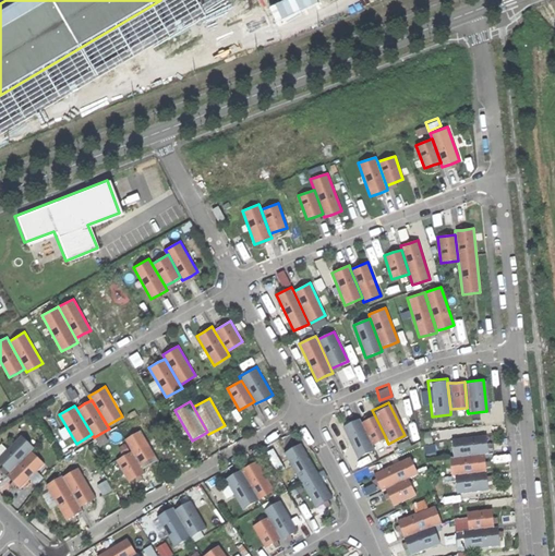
[(369,444),(385,436),(374,414),(365,418),(358,422),(369,444)]
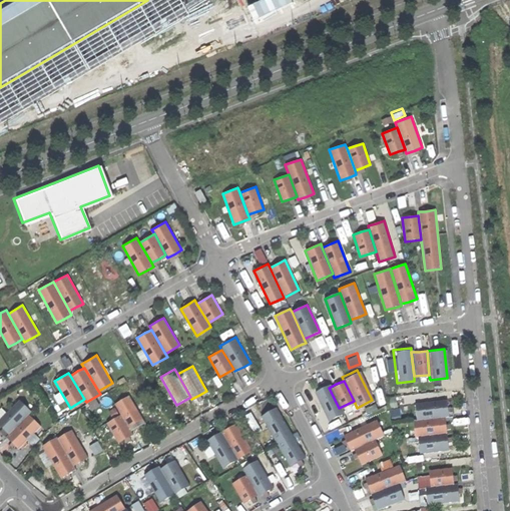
[(342,414),(339,408),(329,388),(328,384),(319,388),(312,391),(327,422),(342,414)]
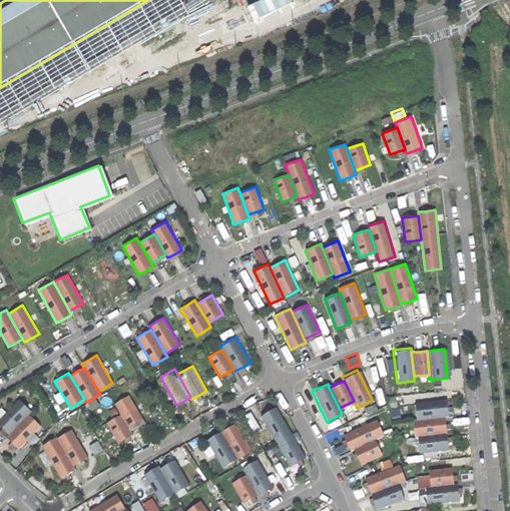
[(128,396),(114,404),(120,415),(129,431),(137,426),(144,422),(128,396)]
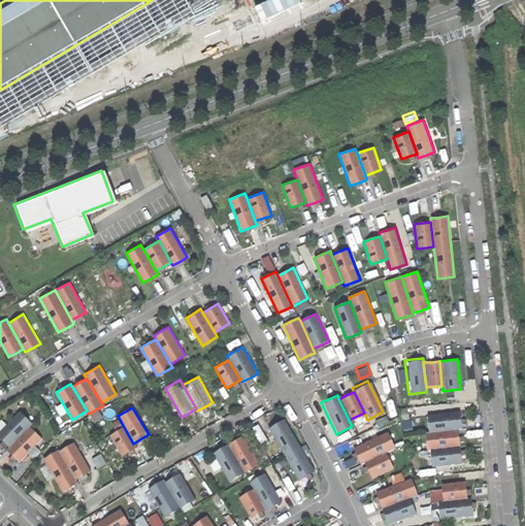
[(0,438),(2,440),(8,447),(29,426),(32,424),(20,412),(0,430),(0,438)]
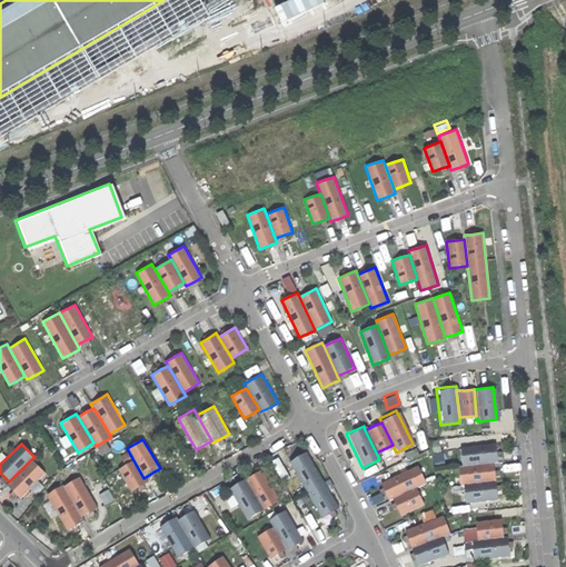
[(458,446),(459,465),(492,463),(495,463),(494,451),(494,444),(458,446)]
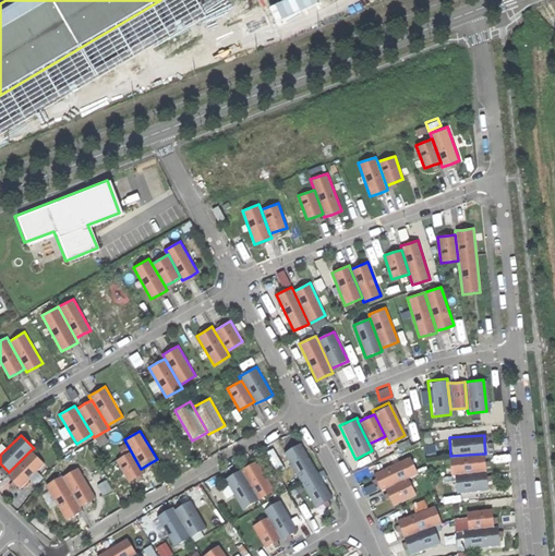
[(329,496),(298,442),(288,447),(280,451),(312,506),(321,502),(329,496)]
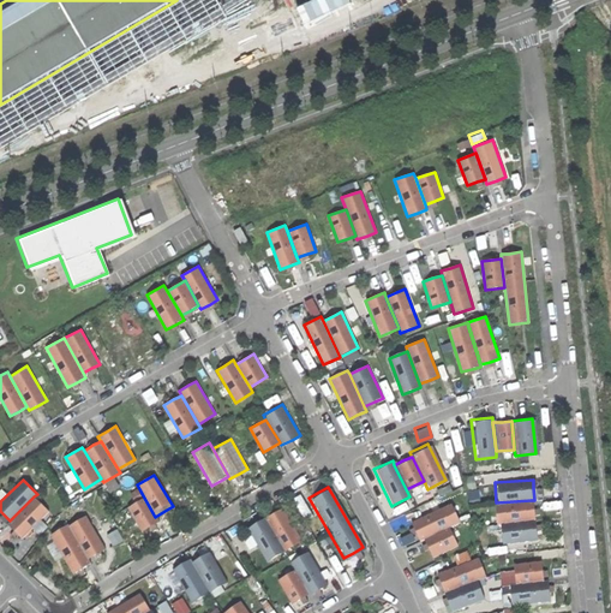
[(48,511),(34,497),(10,521),(6,523),(13,530),(21,537),(48,511)]
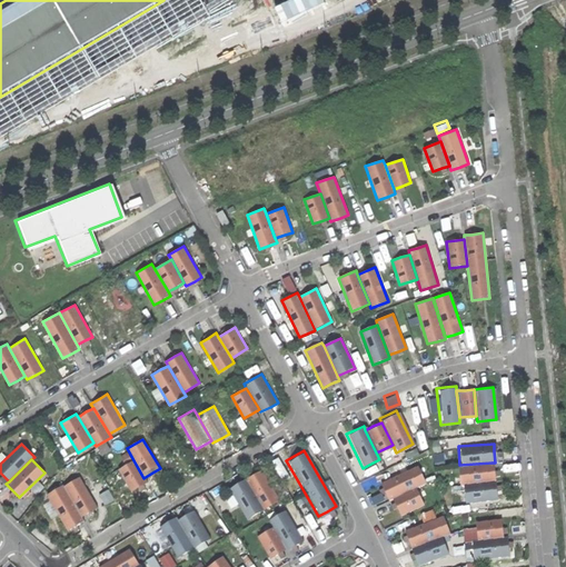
[(146,481),(144,478),(133,460),(118,469),(130,490),(140,486),(146,481)]
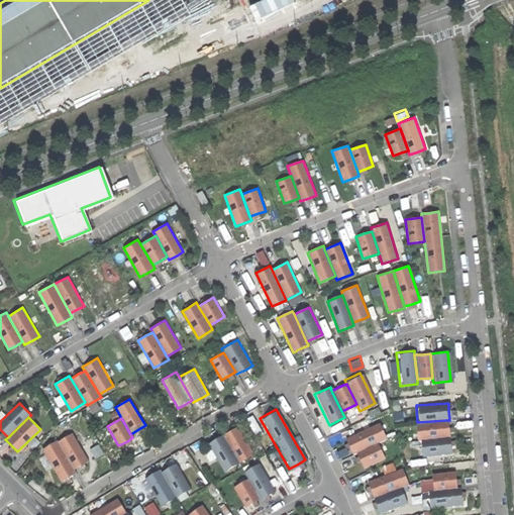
[(419,439),(448,437),(447,428),(446,420),(417,422),(414,423),(415,439),(419,439)]
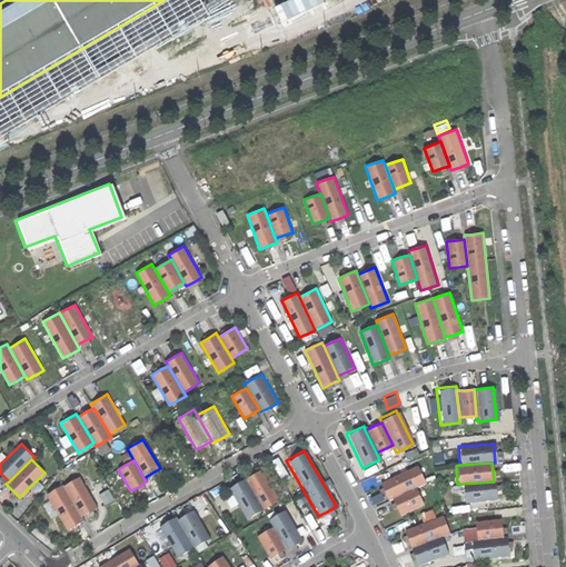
[(415,464),(377,481),(381,490),(386,499),(389,497),(413,487),(423,483),(415,464)]
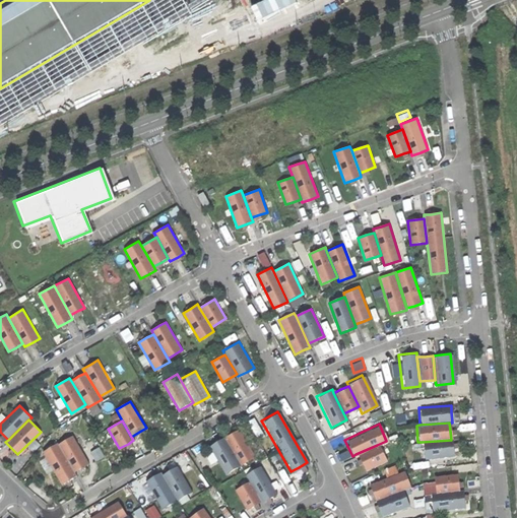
[(214,442),(208,446),(223,473),(253,456),(237,429),(234,432),(231,428),(229,429),(227,430),(230,434),(219,440),(216,436),(214,437),(212,438),(214,442)]
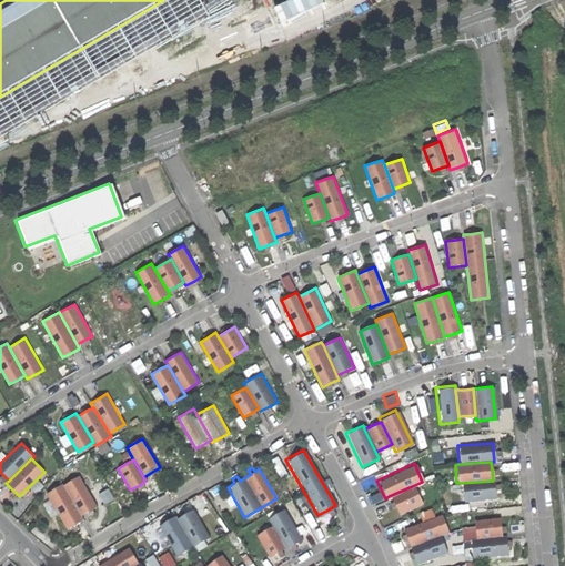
[(78,475),(63,484),(80,515),(90,509),(96,506),(78,475)]
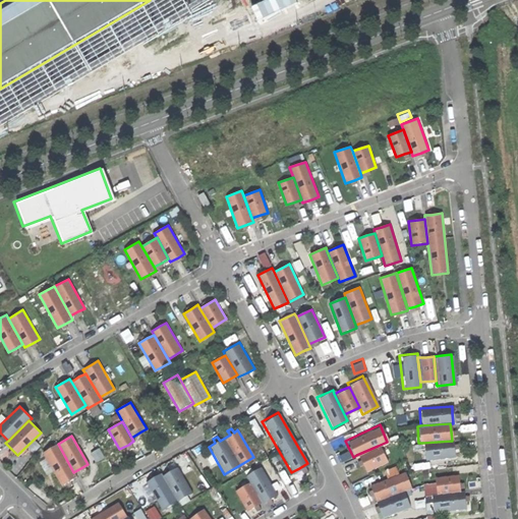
[(423,460),(453,457),(452,448),(452,441),(422,443),(423,460)]
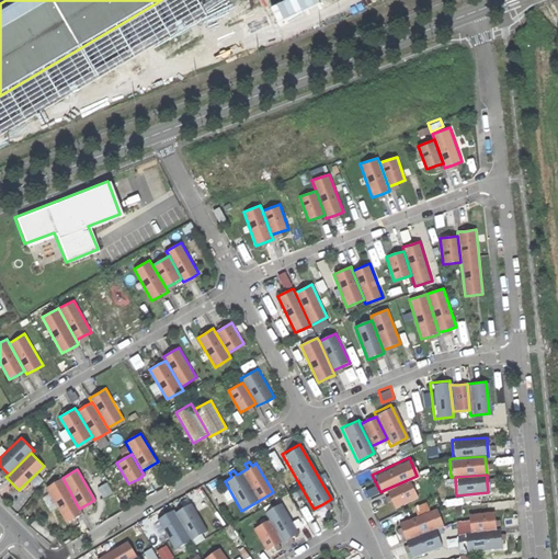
[(81,512),(79,509),(63,478),(46,488),(65,521),(73,516),(81,512)]
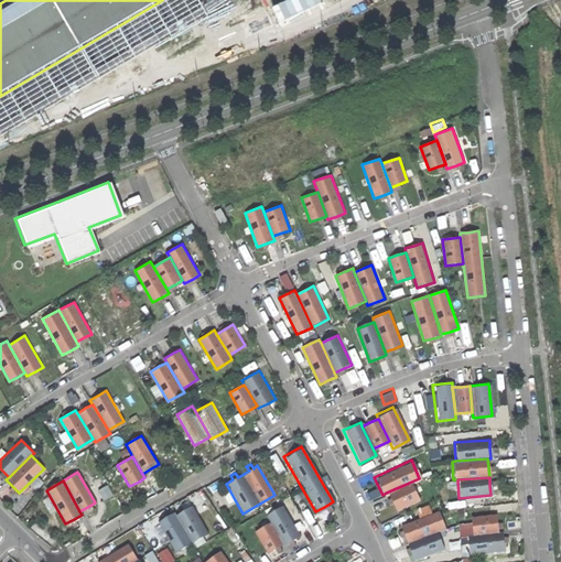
[(418,499),(409,483),(386,493),(390,501),(394,510),(418,499)]
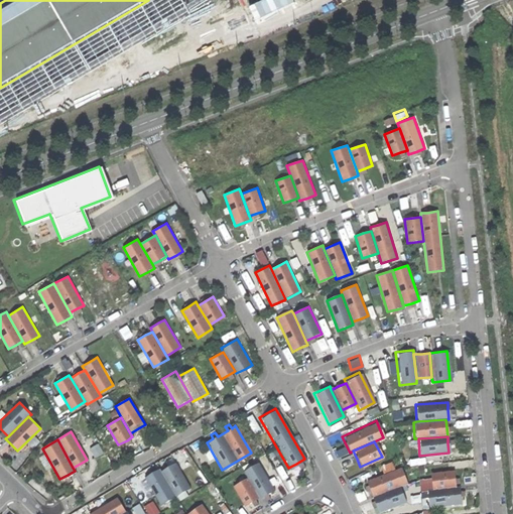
[(149,474),(143,478),(159,504),(187,487),(173,463),(167,467),(164,463),(162,464),(160,466),(163,470),(159,472),(158,469),(154,471),(151,467),(149,469),(147,470),(149,474)]
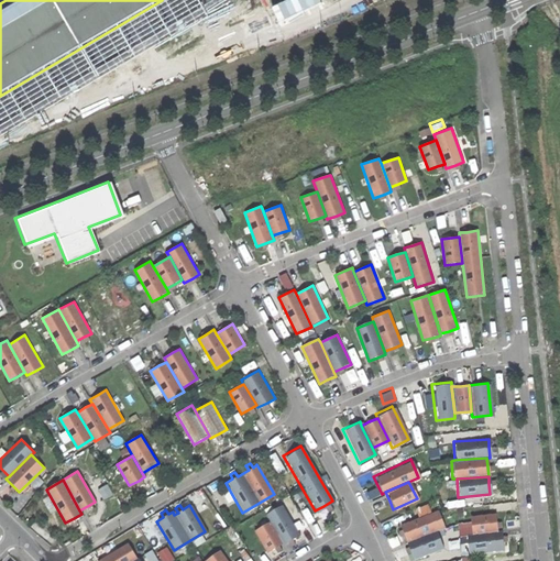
[(268,521),(253,530),(265,551),(272,547),(274,551),(276,550),(280,548),(276,543),(281,541),(282,543),(285,540),(288,545),(291,543),(293,542),(291,538),(297,534),(281,505),(264,514),(268,521)]
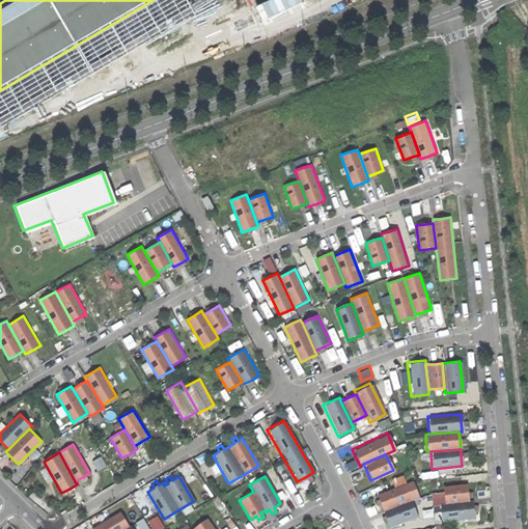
[(411,480),(374,494),(379,503),(381,510),(410,500),(417,497),(411,480)]
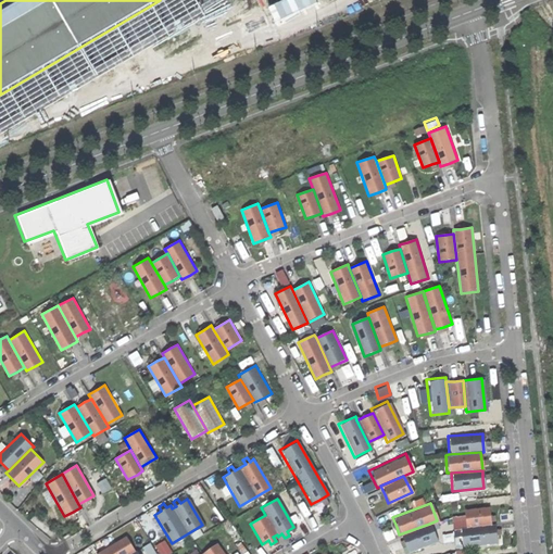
[(464,528),(489,525),(488,515),(487,505),(462,508),(464,528)]
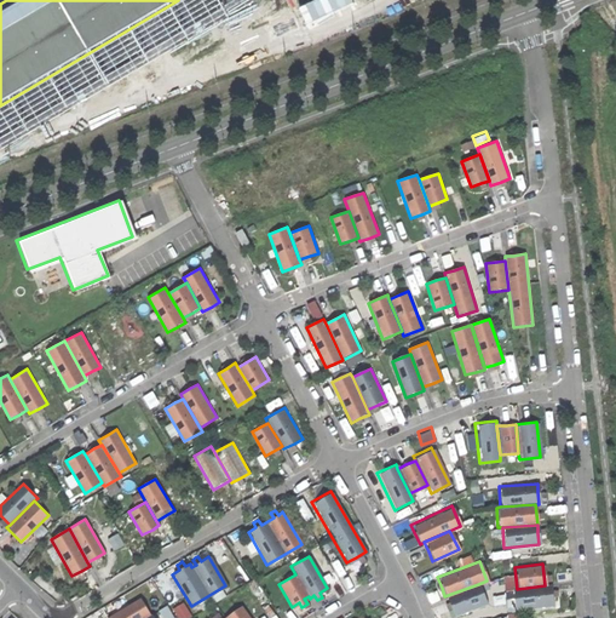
[(478,584),(444,596),(449,607),(453,616),(485,602),(478,584)]
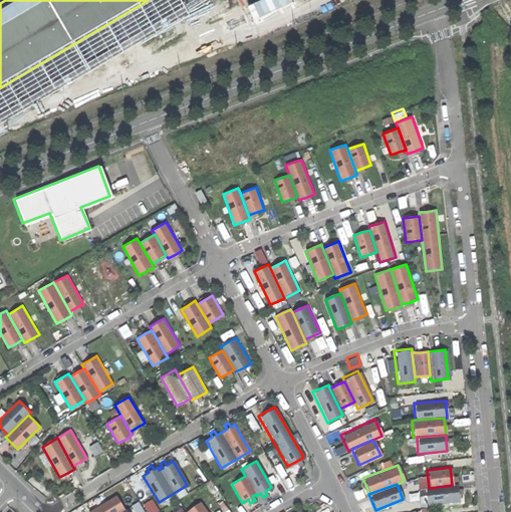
[(426,505),(457,501),(456,492),(455,484),(452,485),(429,488),(424,488),(426,505)]
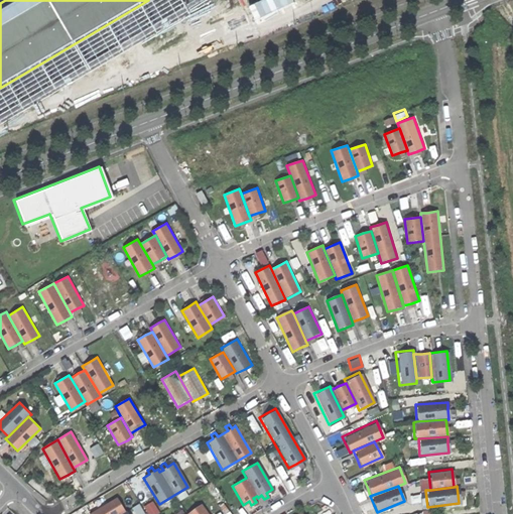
[(88,513),(125,513),(115,496),(88,513)]
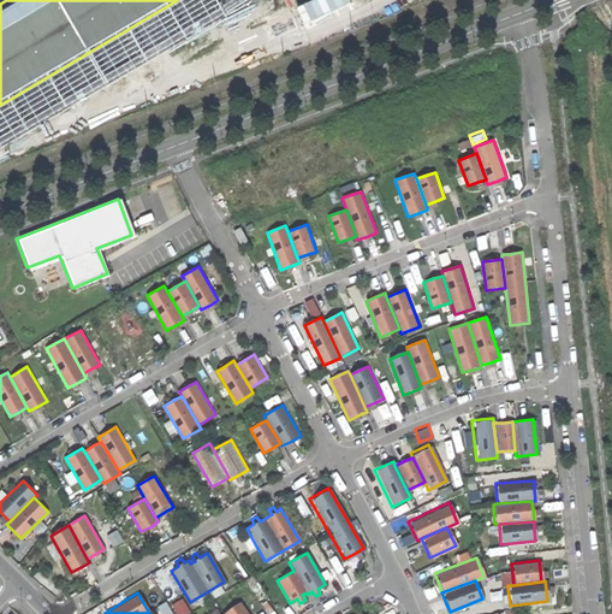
[(247,613),(238,601),(219,613),(247,613)]
